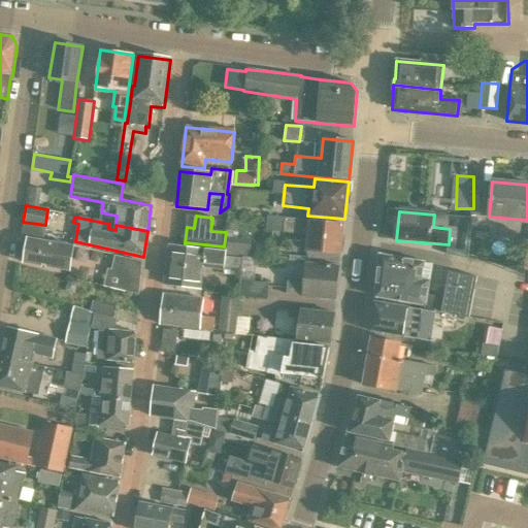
[(308,236),(307,252),(340,255),(343,225),(267,218),(266,232),(308,236)]
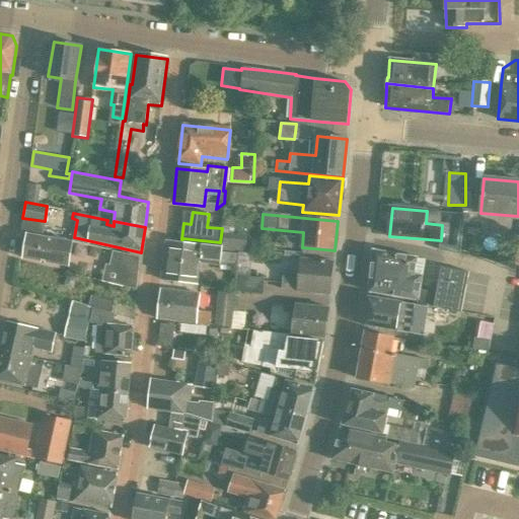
[(26,237),(21,238),(19,252),(23,255),(22,258),(51,264),(52,262),(69,265),(72,242),(26,234),(26,237)]
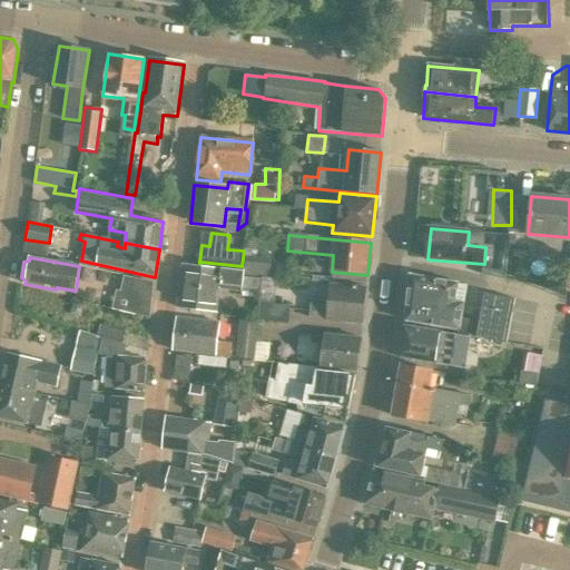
[(184,265),(179,307),(217,313),(219,291),(229,291),(242,293),(242,292),(243,277),(243,276),(244,268),(242,268),(243,267),(200,263),(199,263),(197,262),(197,266),(184,265)]
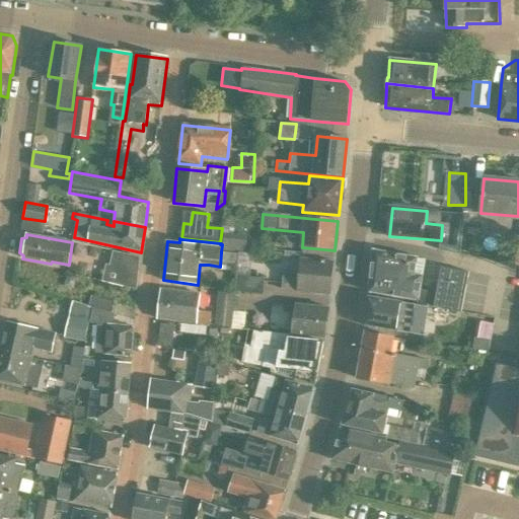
[(435,294),(420,291),(425,262),(373,251),(369,291),(417,300),(417,305),(460,313),(468,272),(440,266),(435,294)]
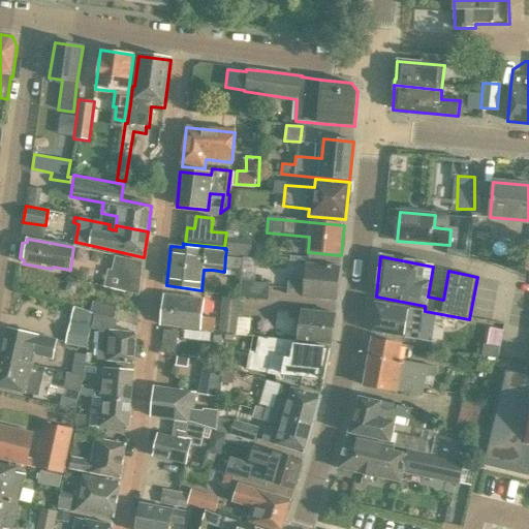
[(116,289),(138,294),(142,261),(123,257),(116,289)]
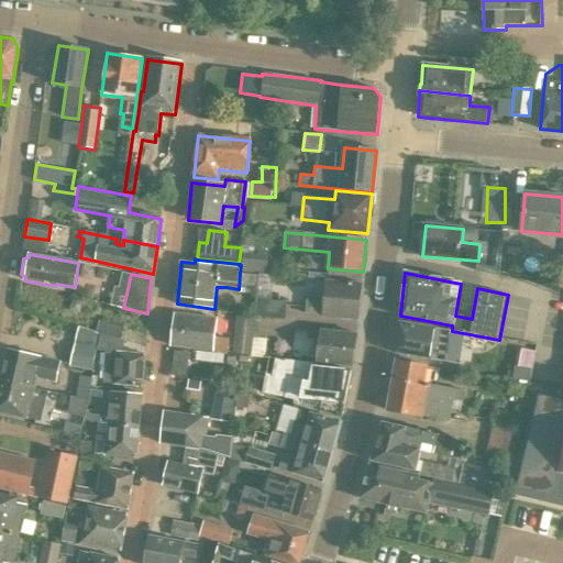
[(305,316),(322,318),(359,321),(362,285),(326,282),(324,296),(307,295),(305,316)]
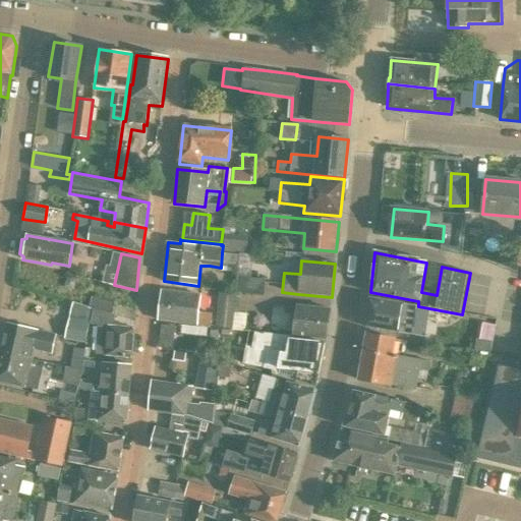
[(237,275),(235,291),(241,292),(264,295),(266,279),(250,277),(237,275)]
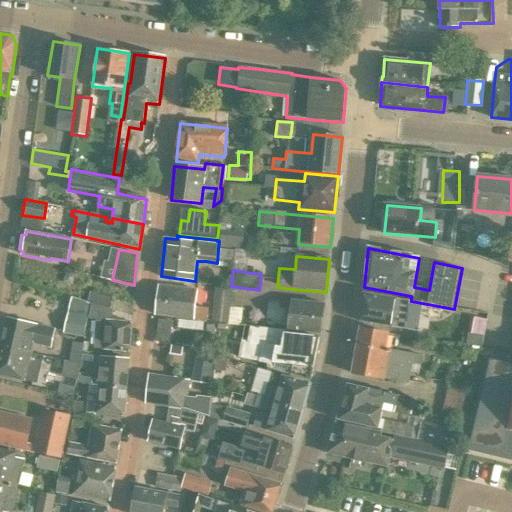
[(156,314),(206,321),(208,307),(196,306),(197,292),(160,287),(156,314)]
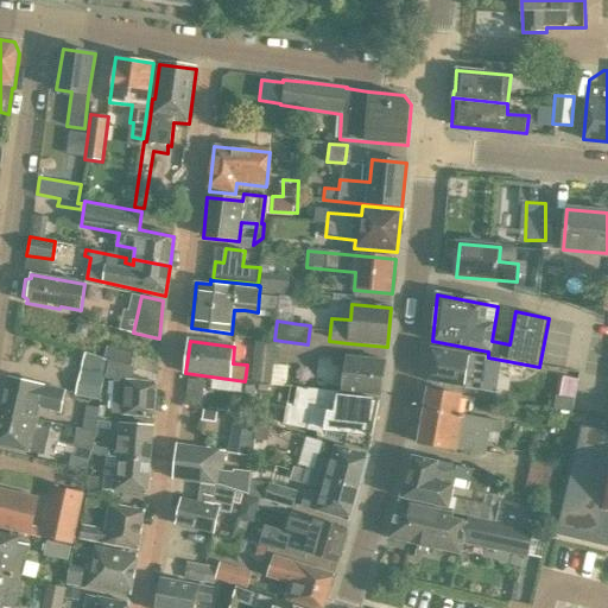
[(255,341),(251,382),(276,385),(279,363),(282,343),(274,343),(255,341)]
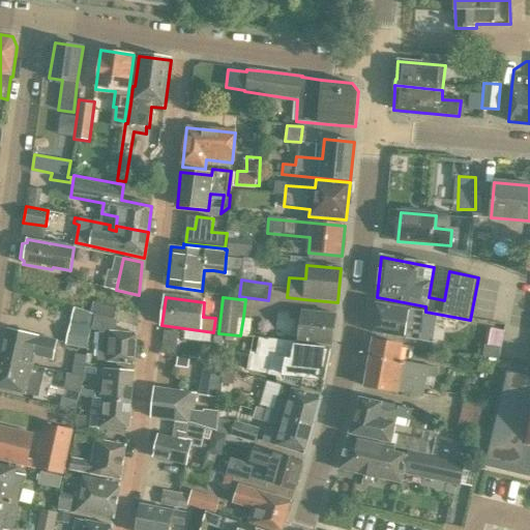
[(423,312),(410,310),(377,303),(373,332),(418,341),(423,312)]
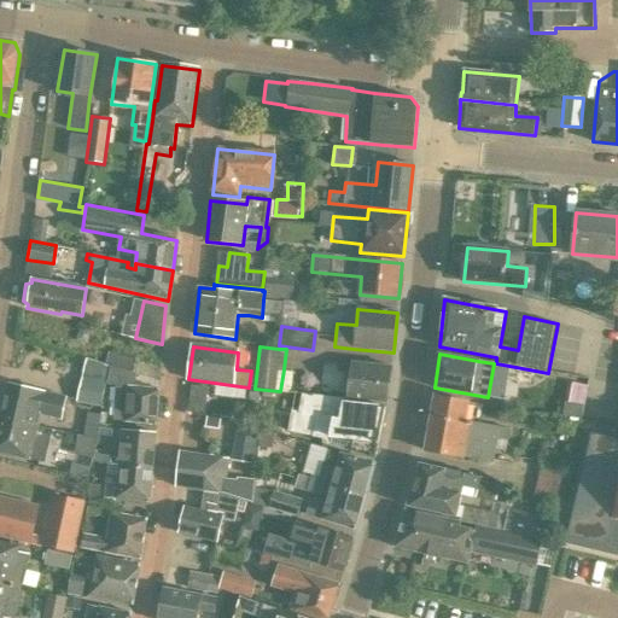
[(108,383),(110,383),(114,367),(86,359),(75,402),(101,407),(108,383)]
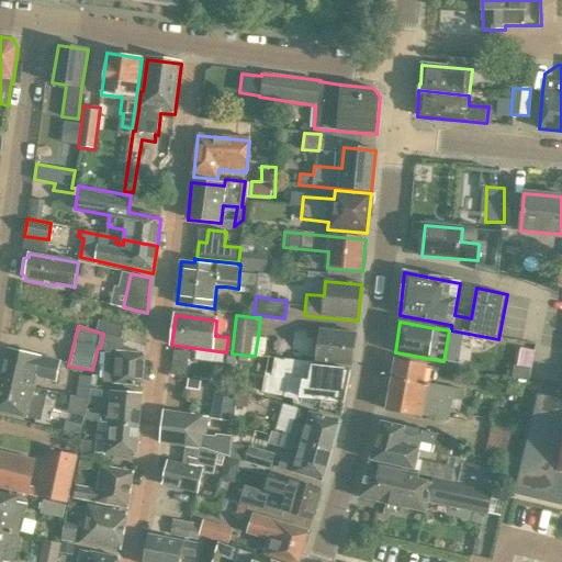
[(356,335),(319,332),(307,329),(306,338),(318,339),(315,361),(351,366),(356,335)]
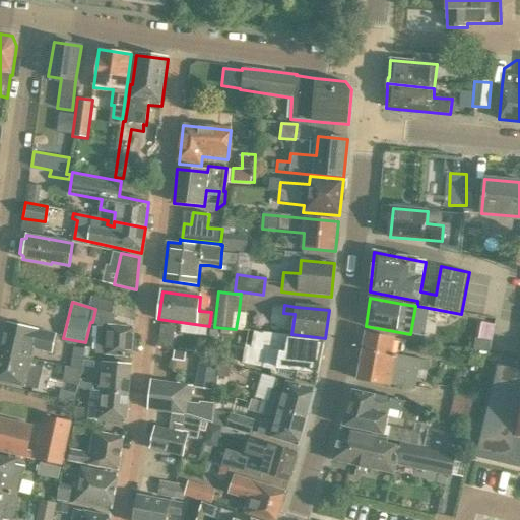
[(95,309),(92,322),(98,323),(95,349),(84,348),(83,356),(103,359),(103,355),(132,356),(133,328),(113,327),(115,315),(95,309)]
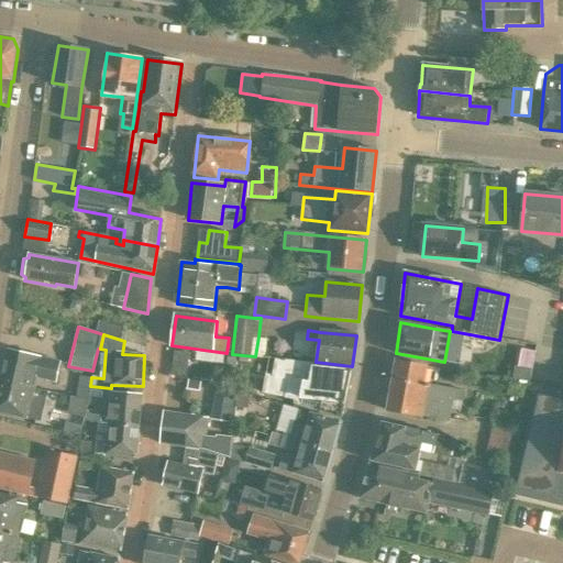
[(9,350),(1,382),(34,388),(36,378),(55,383),(59,362),(41,357),(9,350)]
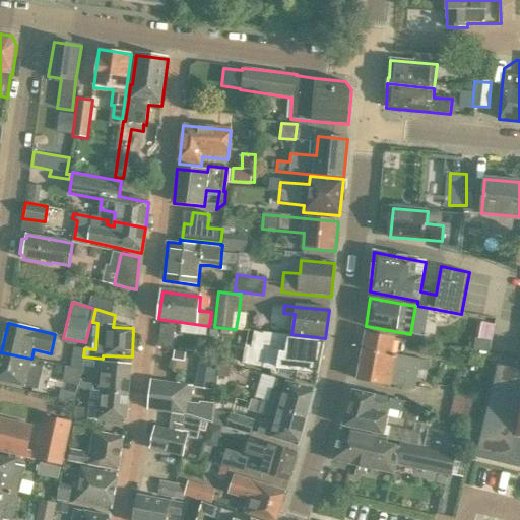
[(158,345),(173,347),(175,325),(160,323),(158,345)]
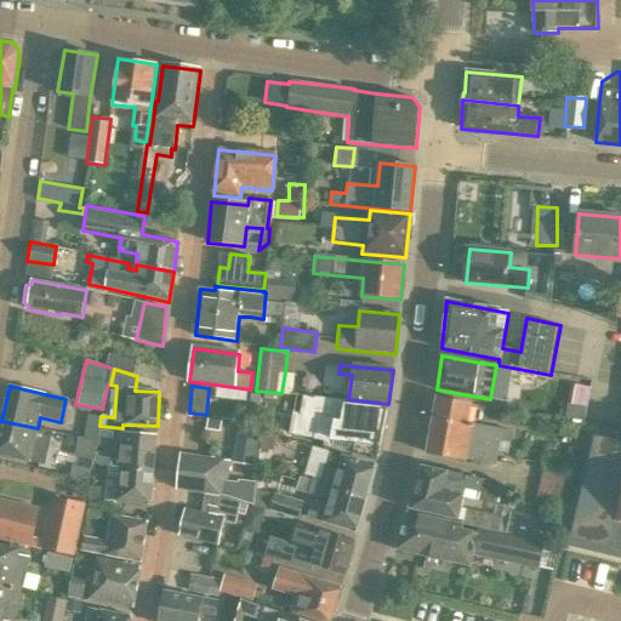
[(352,453),(352,455),(376,462),(387,410),(348,406),(348,403),(305,397),(303,414),(292,411),(289,434),(325,440),(325,445),(352,453)]
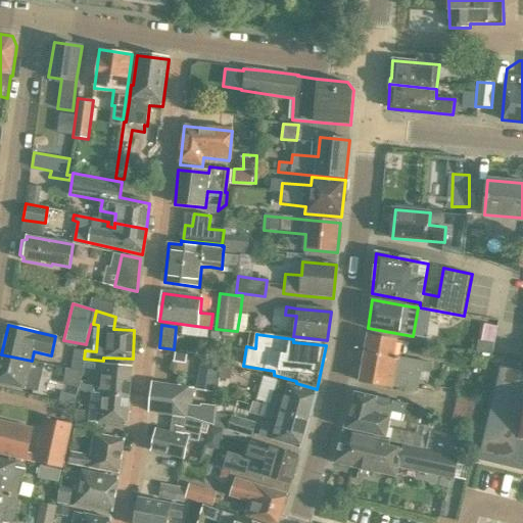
[(392,387),(417,392),(423,362),(399,358),(393,357),(396,340),(368,335),(359,381),(392,387)]
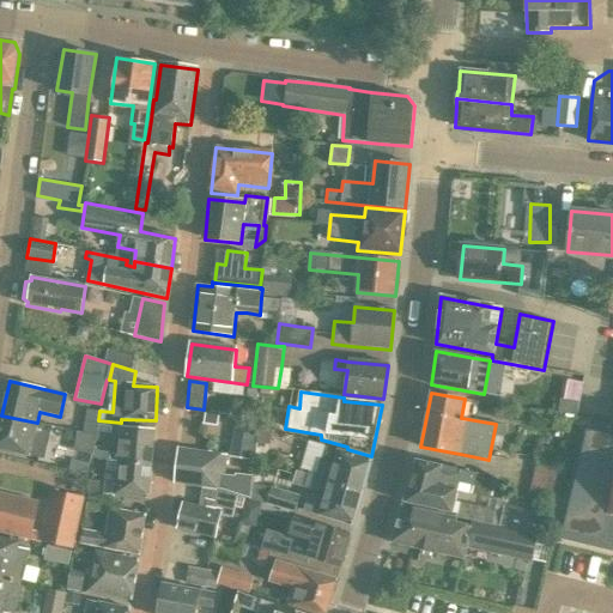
[(563,395),(559,412),(576,416),(580,398),(563,395)]
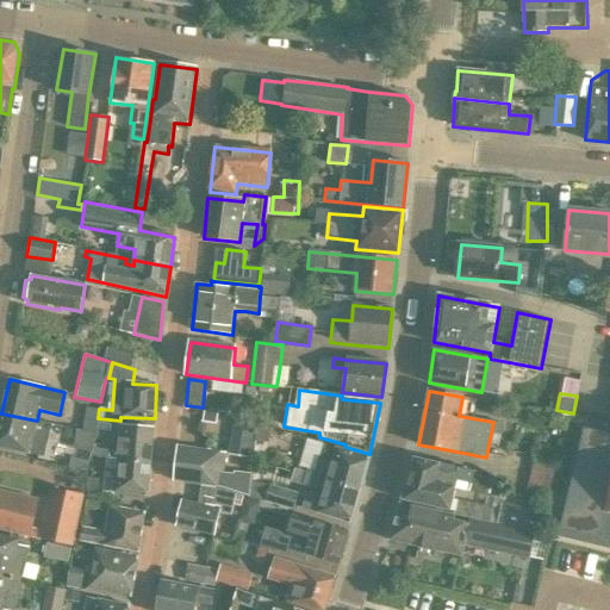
[(37,421),(1,414),(0,419),(0,447),(43,458),(51,424),(37,421)]
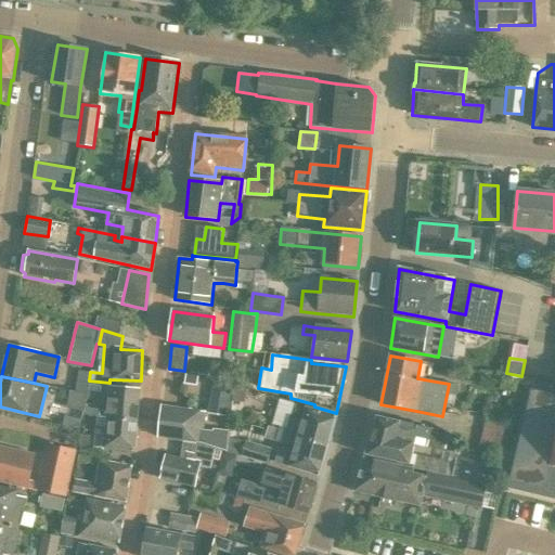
[(211,383),(207,413),(227,416),(231,385),(211,383)]
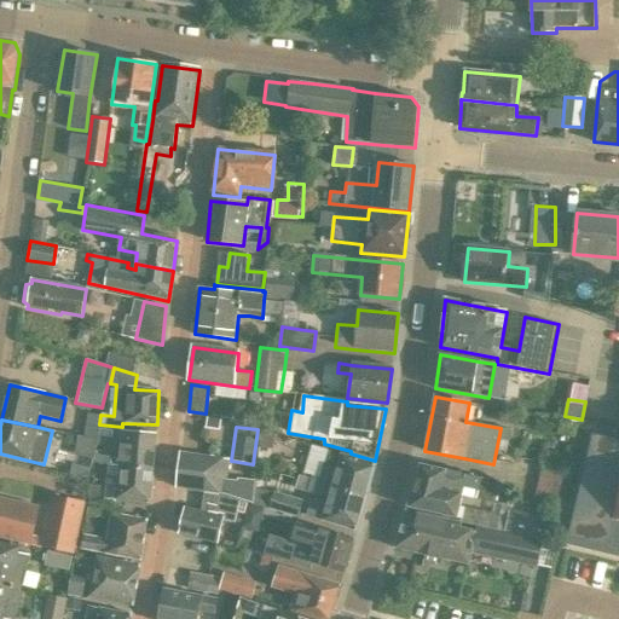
[(92,463),(109,466),(151,470),(155,434),(121,432),(119,456),(93,452),(92,463)]
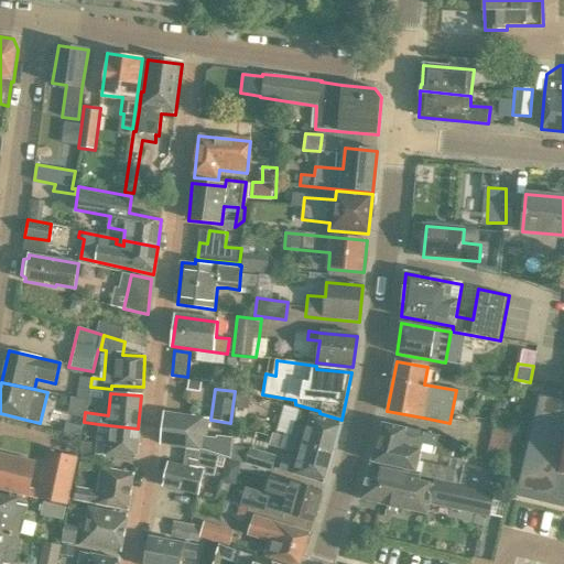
[(563,401),(540,396),(518,488),(563,498),(563,401)]
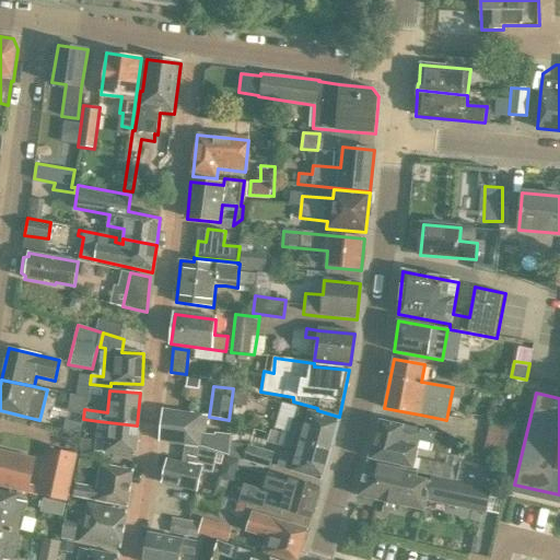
[(282,432),(279,445),(283,446),(283,448),(300,453),(302,443),(330,452),(339,421),(298,409),(290,434),(282,432)]
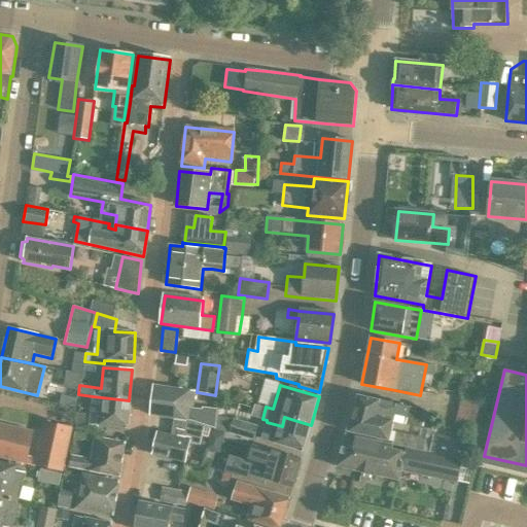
[(154,387),(150,417),(190,423),(196,392),(154,387)]
